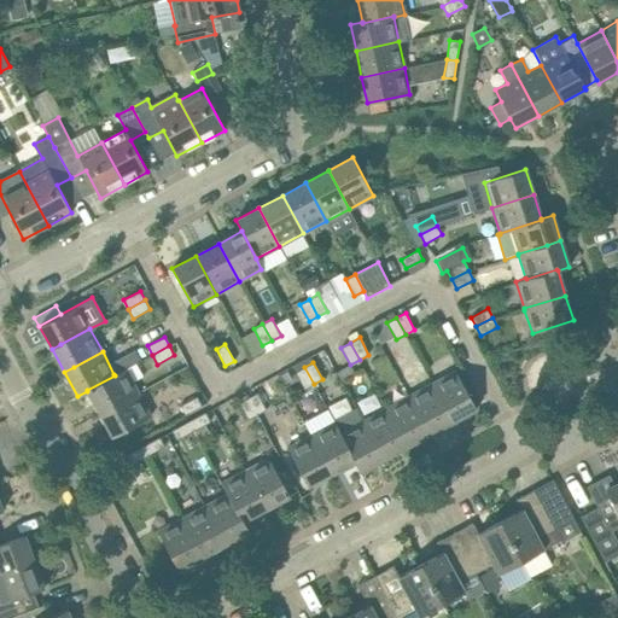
[(314,384),(304,367),(295,372),(304,389),(314,384)]
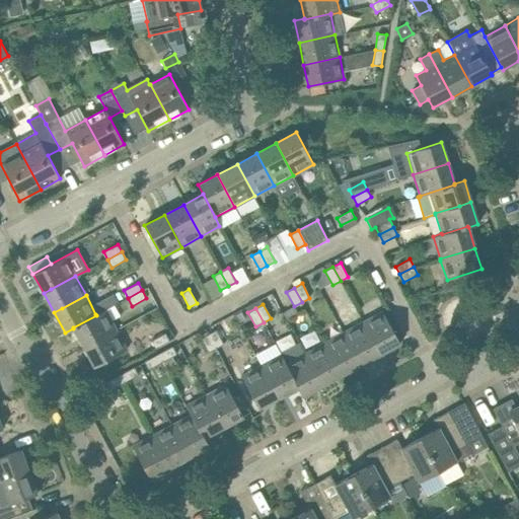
[(95,314),(96,315),(73,327),(73,328),(84,348),(92,344),(116,330),(104,309),(95,314)]
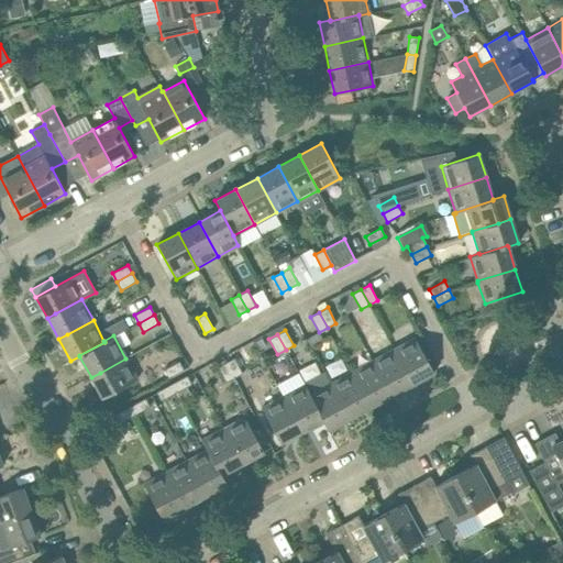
[(415,338),(395,348),(394,349),(412,384),(433,373),(415,338)]
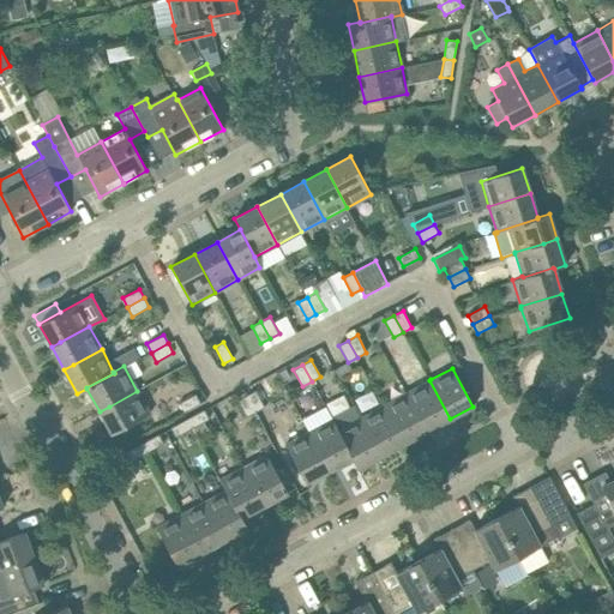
[(450,419),(429,380),(407,393),(427,431),(450,419)]
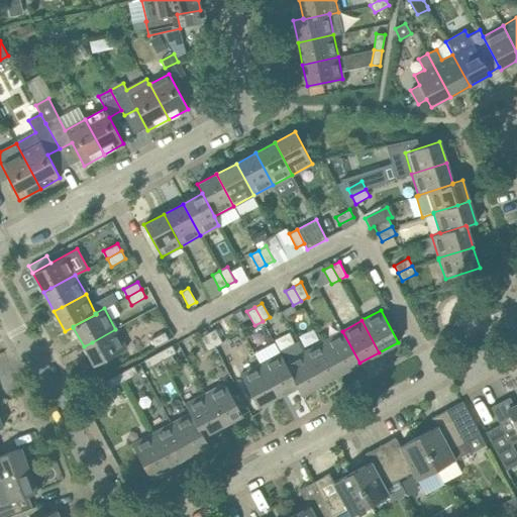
[(215,346),(223,342),(215,328),(207,332),(215,346)]
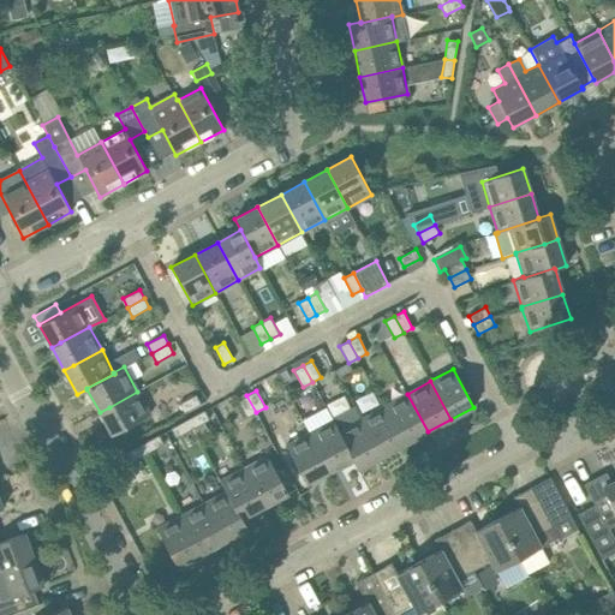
[(109,407),(100,412),(112,435),(150,415),(137,392),(109,407)]
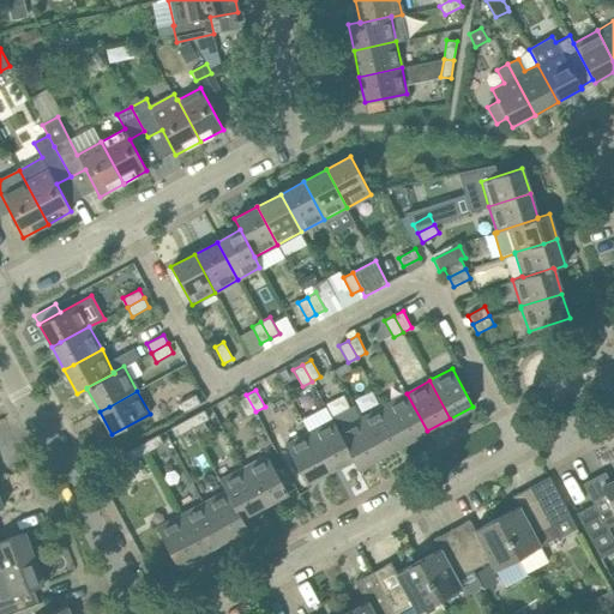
[(179,403),(184,413),(200,403),(196,393),(179,403)]
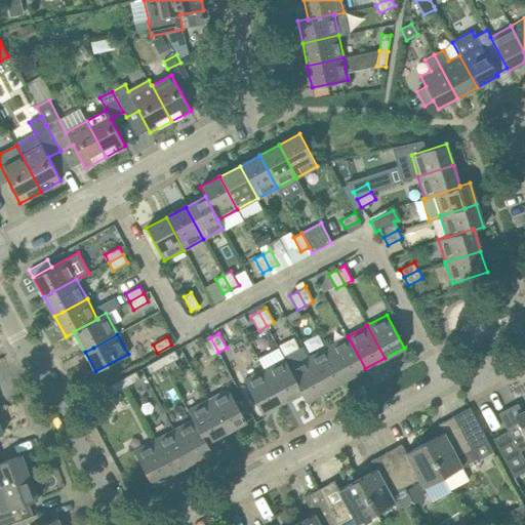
[(365,368),(348,336),(327,347),(345,379),(365,368)]
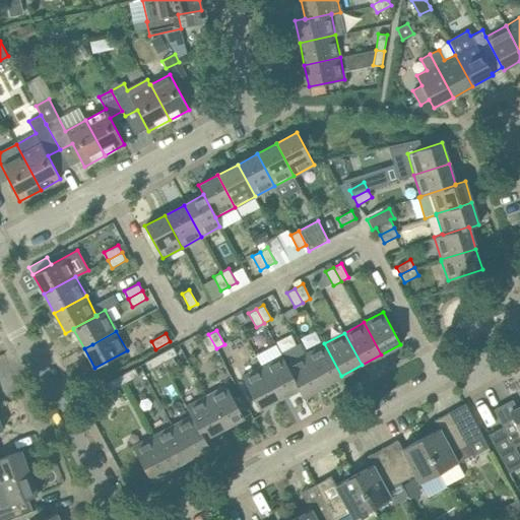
[(216,348),(208,334),(201,338),(208,352),(216,348)]
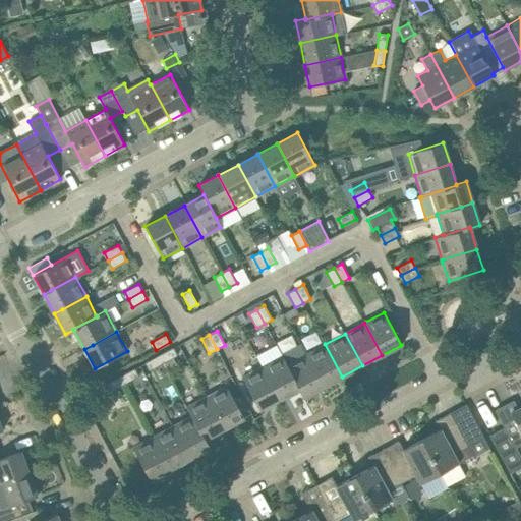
[(342,377),(325,344),(305,355),(323,387),(342,377)]
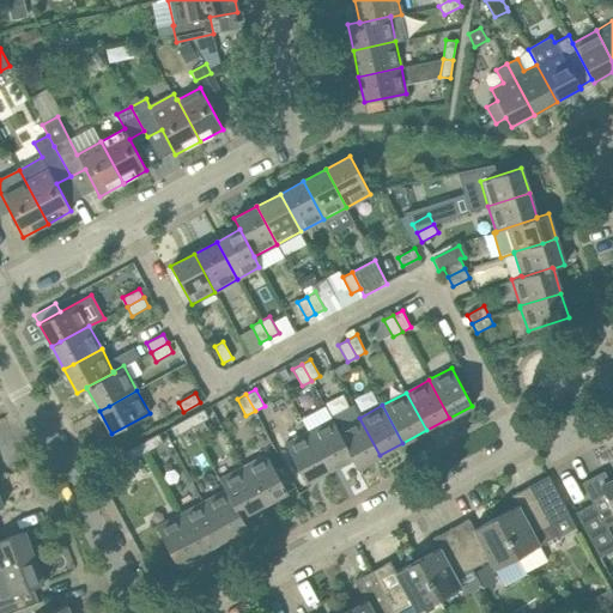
[(192,428),(208,418),(204,408),(187,418),(192,428)]
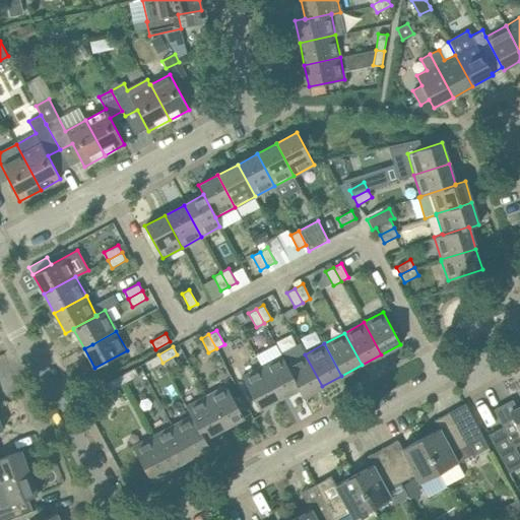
[(163,363),(158,354),(144,362),(148,370),(163,363)]
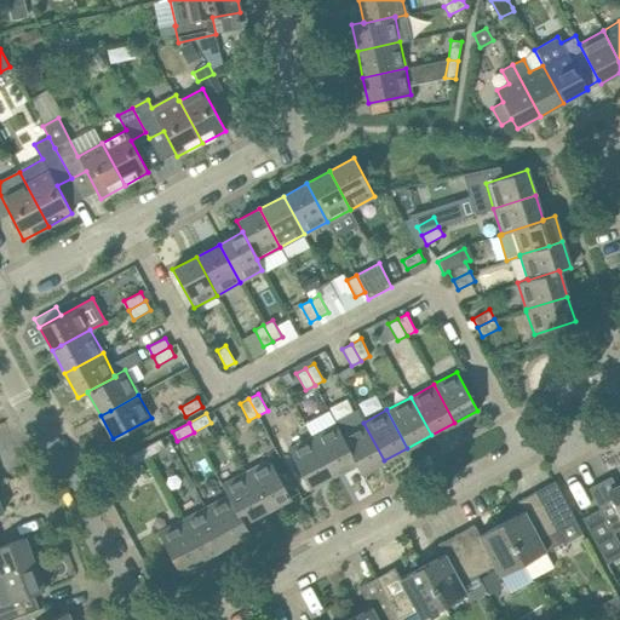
[(363,423),(342,434),(340,435),(356,463),(355,463),(361,474),(384,460),(363,423)]
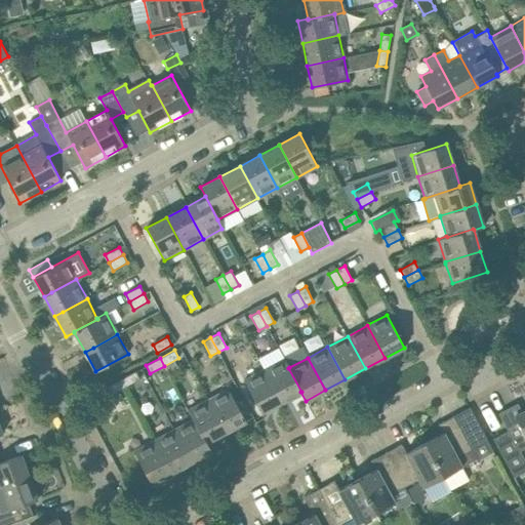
[(284,359),(283,359),(264,370),(276,392),(281,402),(300,392),(301,392),(288,368),(289,367),(284,359)]
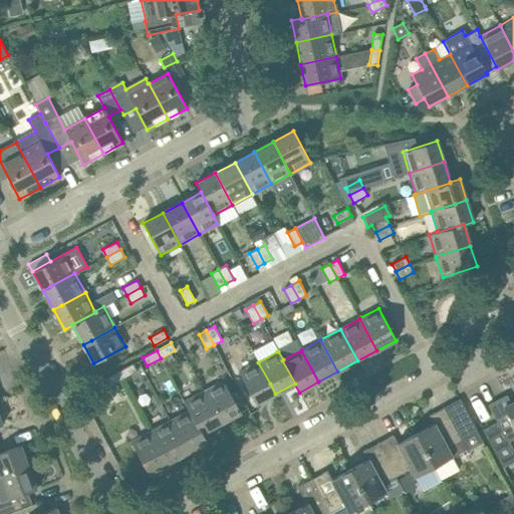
[(275,394),(270,383),(258,362),(239,372),(256,404),(275,394)]
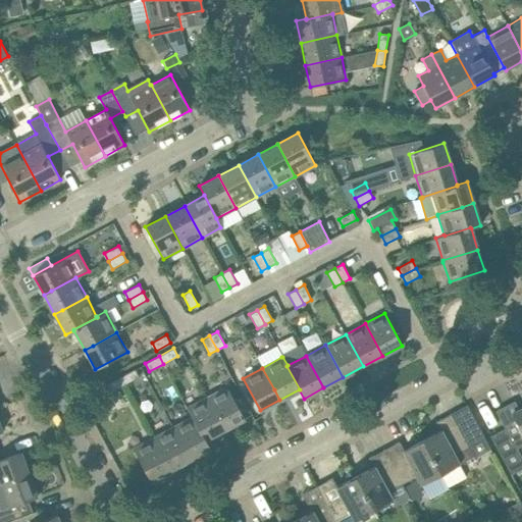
[(139,377),(135,369),(120,377),(124,384),(139,377)]
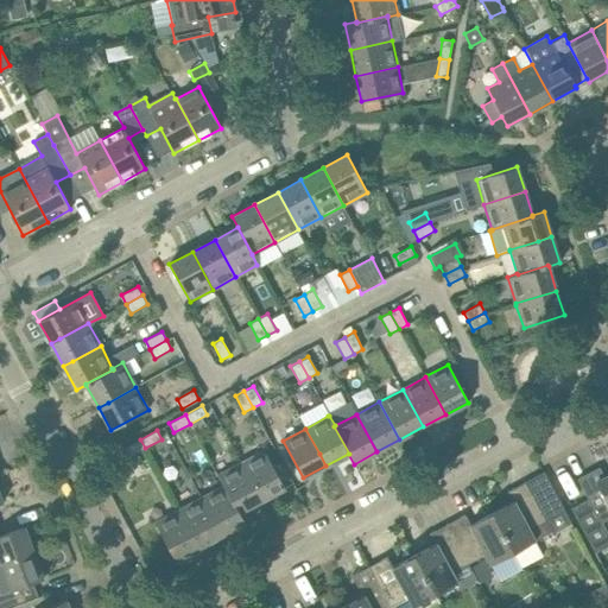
[(145,448),(140,439),(124,448),(128,457),(145,448)]
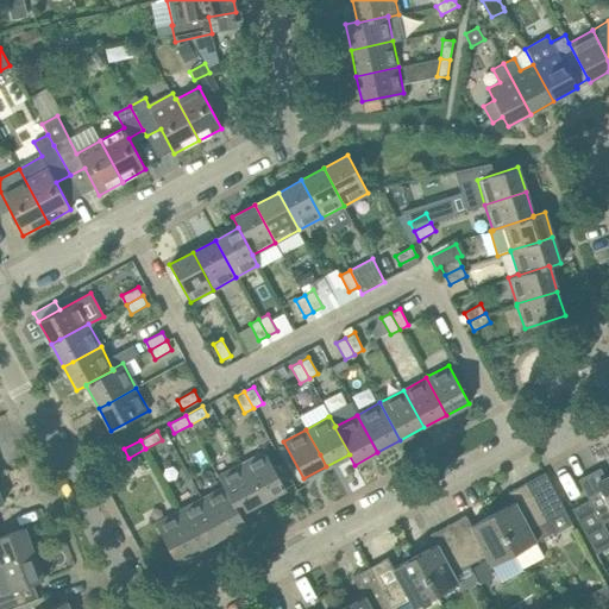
[(284,489),(265,452),(243,464),(262,501),(284,489)]
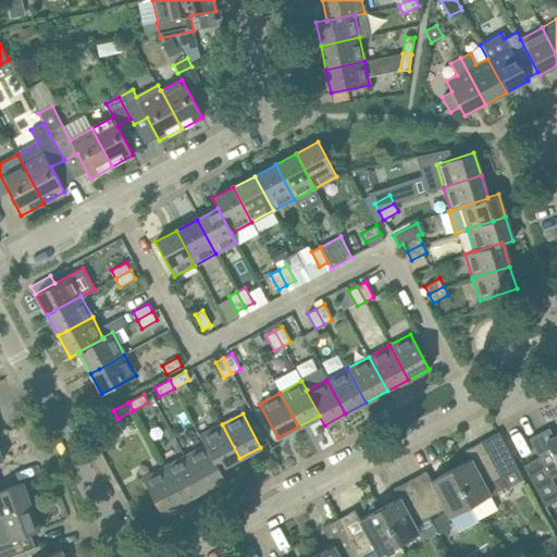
[(199,436),(205,445),(219,470),(219,469),(239,458),(222,424),(199,436)]
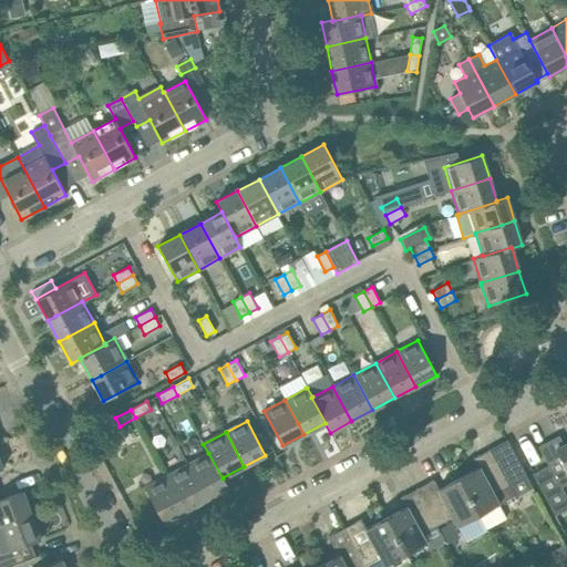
[(566,442),(564,444),(558,435),(538,446),(560,487),(566,483),(566,442)]
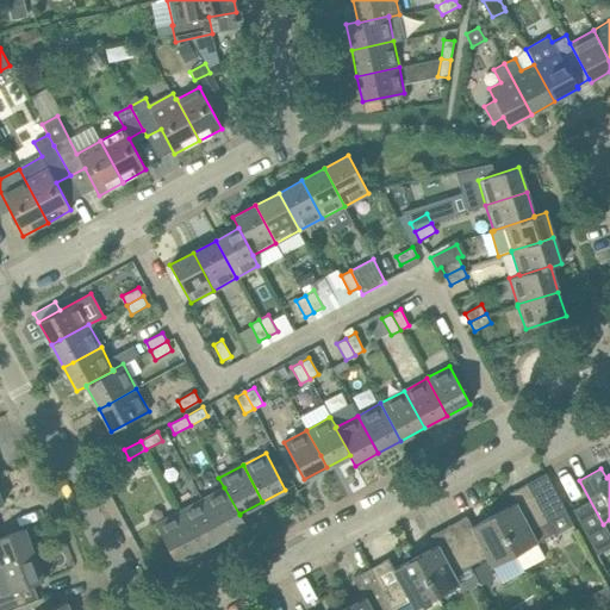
[(556,495),(546,473),(509,493),(514,503),(495,514),(516,553),(535,543),(530,533),(566,514),(556,495)]
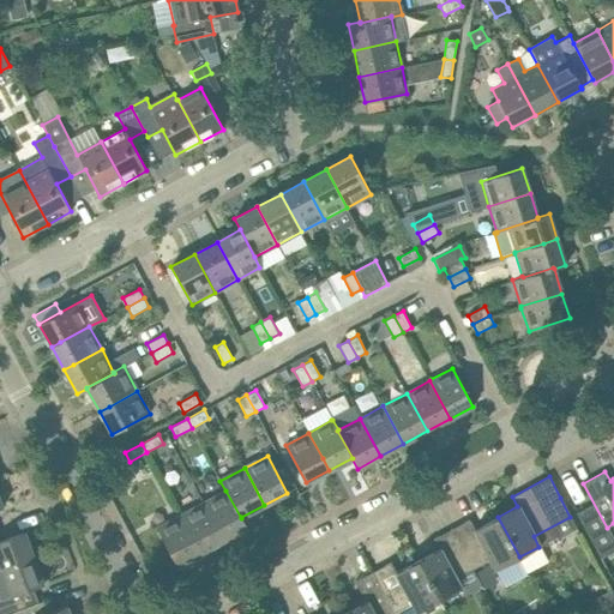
[(226,491),(203,503),(224,541),(247,528),(241,517),(241,518),(226,491)]
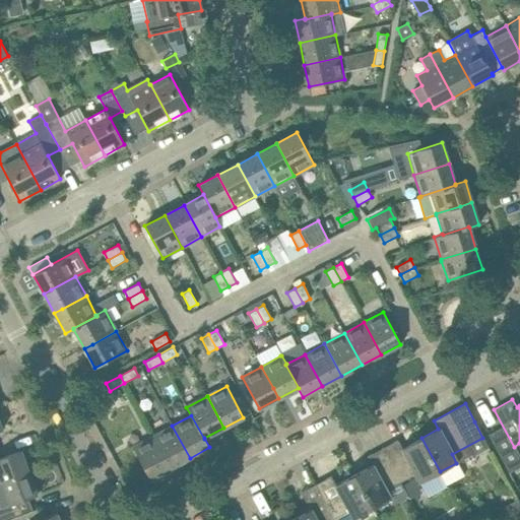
[(190,458),(172,426),(152,436),(170,468),(190,458)]
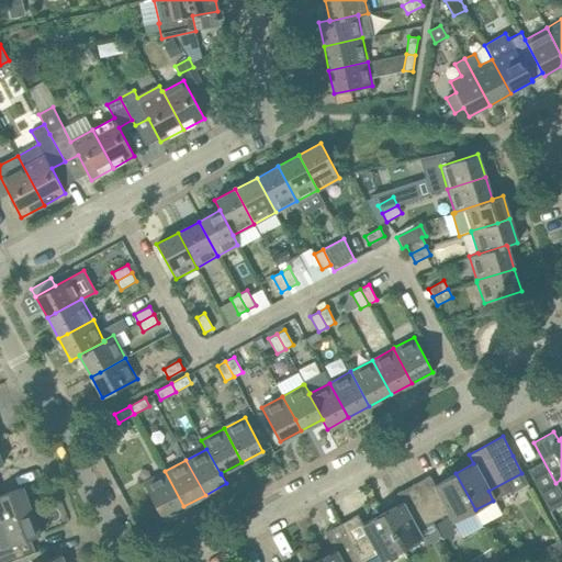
[(165,471),(163,472),(143,483),(163,518),(183,506),(165,471)]
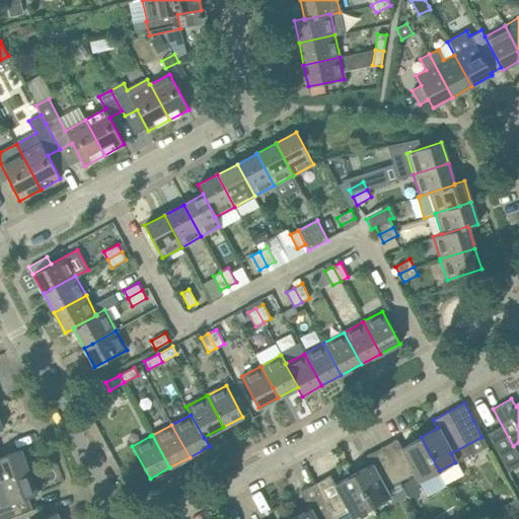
[(401,447),(396,439),(381,447),(399,480),(412,473),(417,483),(421,480),(431,498),(448,488),(439,470),(421,437),(401,447)]
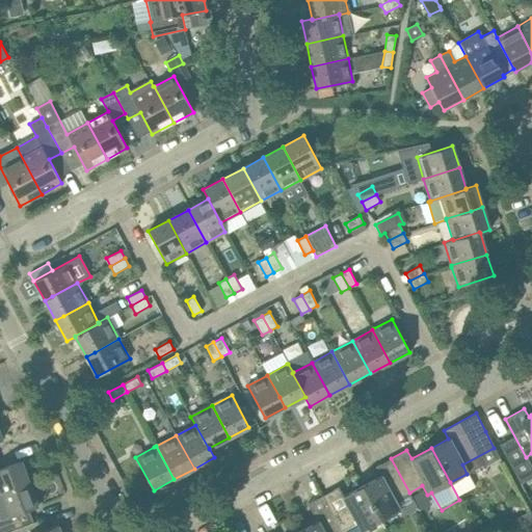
[(375,467),(380,476),(362,485),(380,520),(400,509),(395,501),(409,493),(391,458),(375,467)]
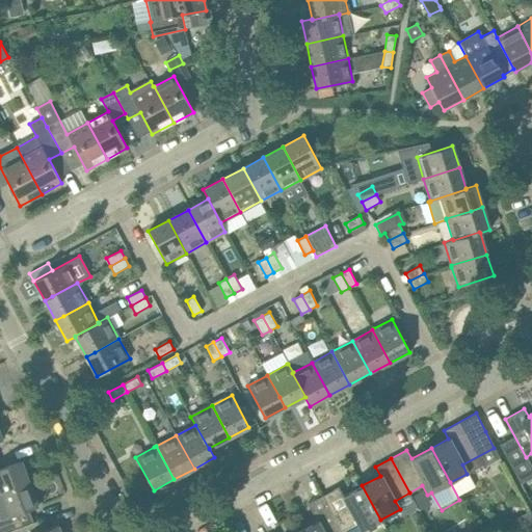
[(0,494),(29,483),(21,460),(0,468),(0,494)]
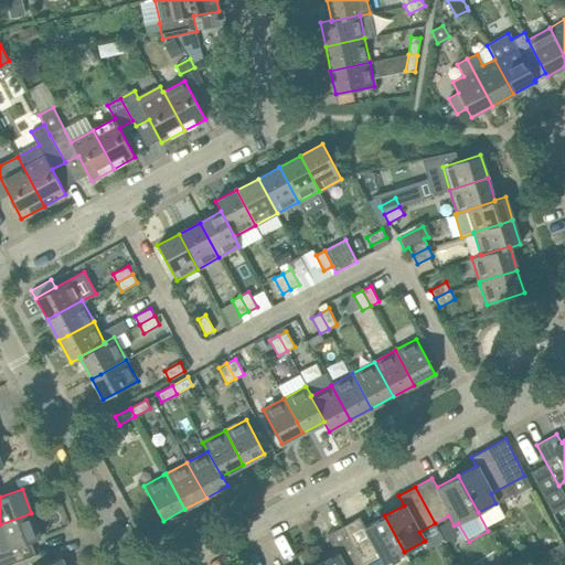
[(0,564),(6,564),(18,561),(13,547),(40,537),(31,513),(0,524),(0,564)]
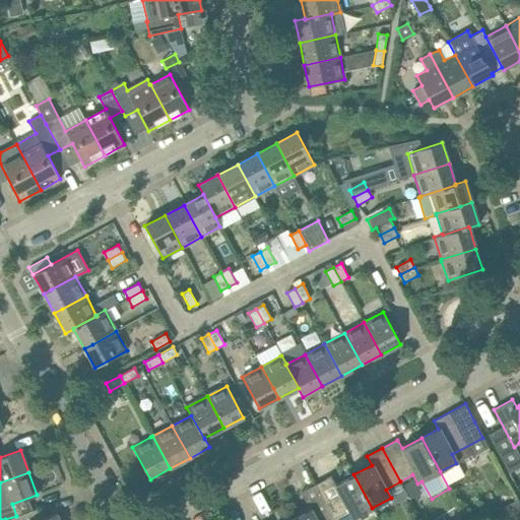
[(335,484),(331,475),(315,484),(333,518),(334,517),(347,511),(351,519),(372,508),(353,474),(335,484)]
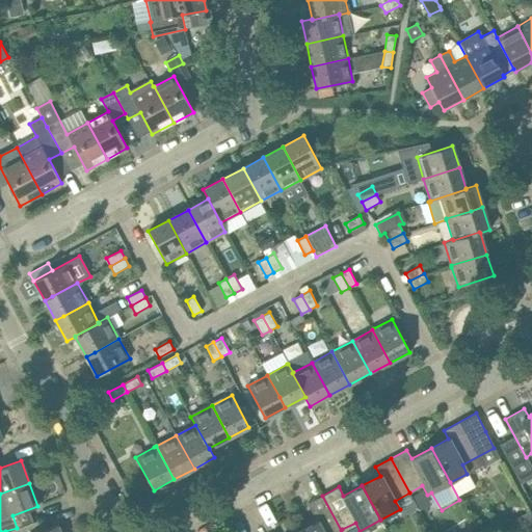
[(322,496),(308,503),(317,521),(299,531),(343,531),(342,529),(341,530),(322,496)]
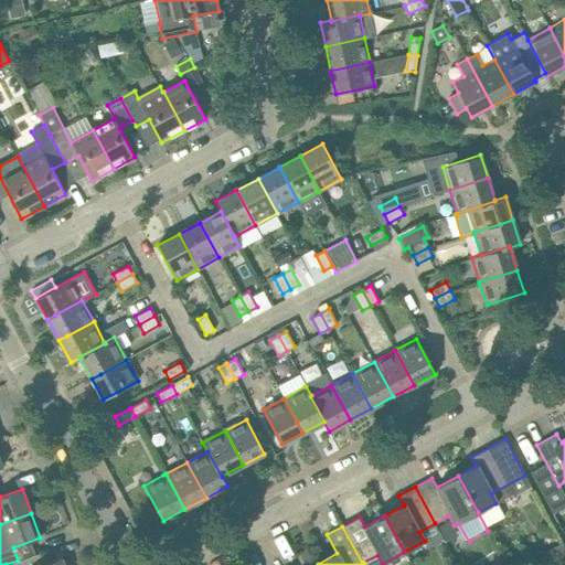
[(507,564),(523,564),(532,561),(528,553),(507,564)]
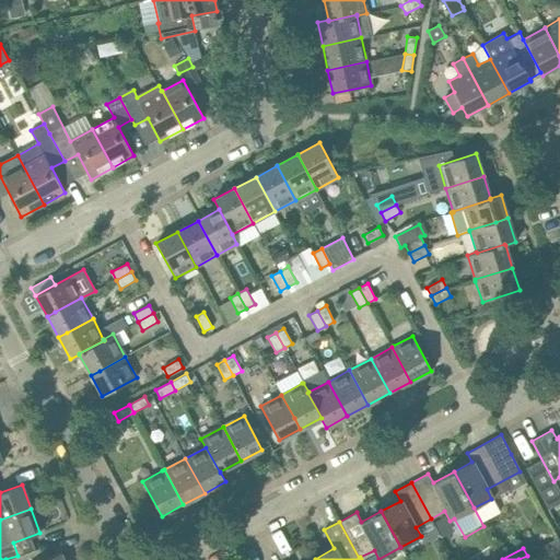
[(18,556),(6,559),(61,559),(60,555),(44,559),(38,559),(35,549),(18,556)]
